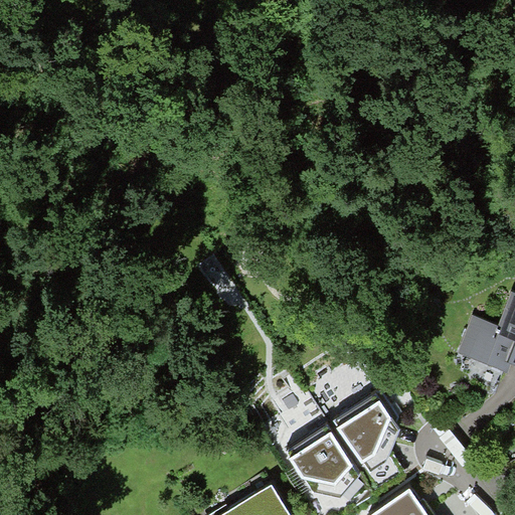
[(506,370),(514,347),(514,292),(511,292),(498,326),(472,316),(458,352),(488,363),(482,378),(498,384),(503,369),(506,370)]
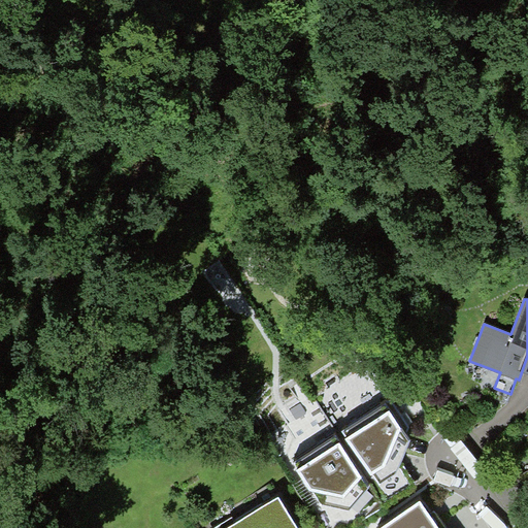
[(384,402),(341,431),(345,437),(344,438),(370,474),(373,473),(380,485),(397,472),(402,463),(410,440),(384,402)]
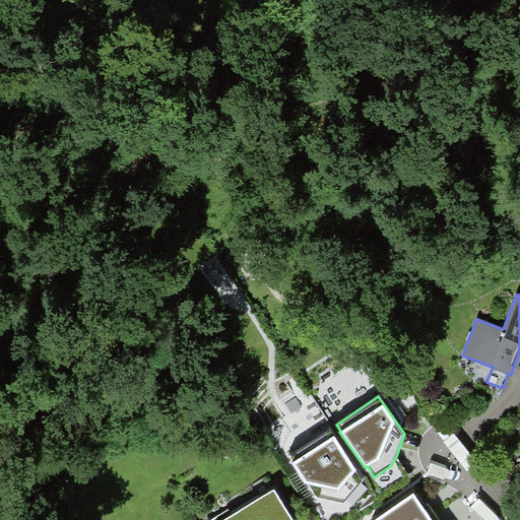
[(329,429),(289,455),(306,483),(308,483),(317,497),(343,502),(364,480),(335,435),(333,436),(329,429)]
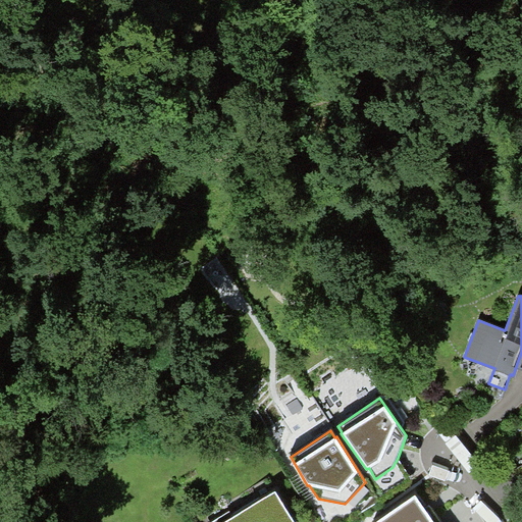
[(521,463),(512,469),(521,488),(521,463)]
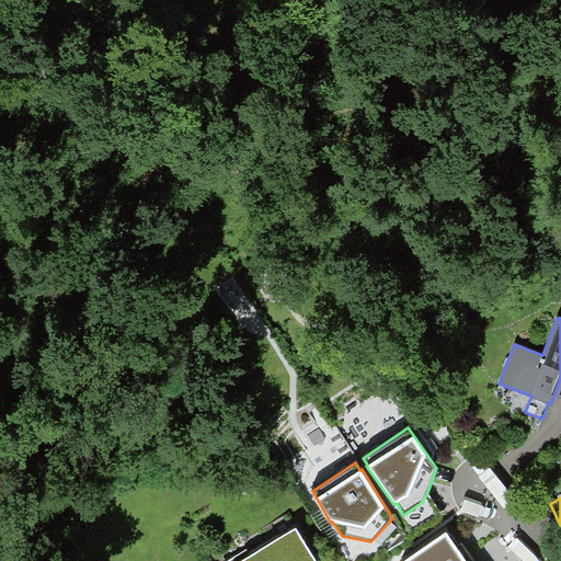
[(319,560),(295,524),(249,552),(247,548),(225,560),(319,560)]
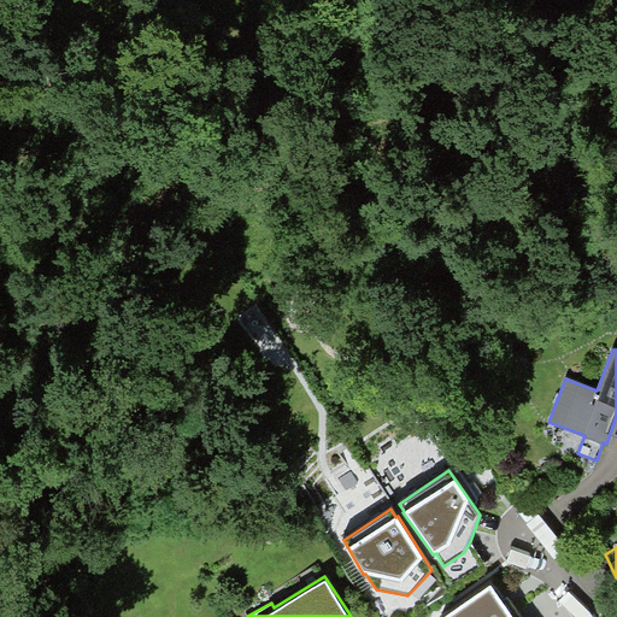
[(489,586),(445,616),(521,616),(507,598),(501,601),(489,586)]
